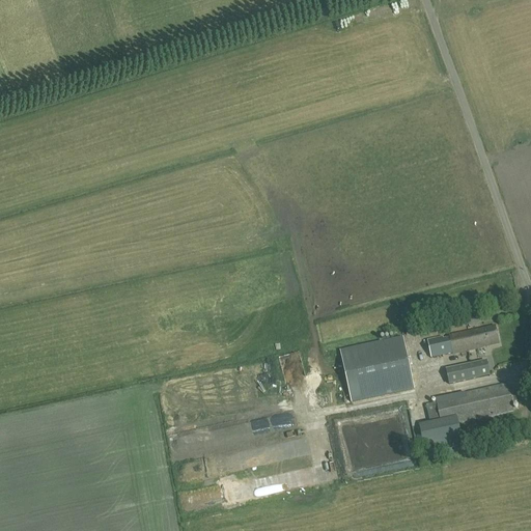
[(499,346),(495,327),(479,330),(478,330),(427,341),(430,359),(488,346),(488,348),(499,346)]
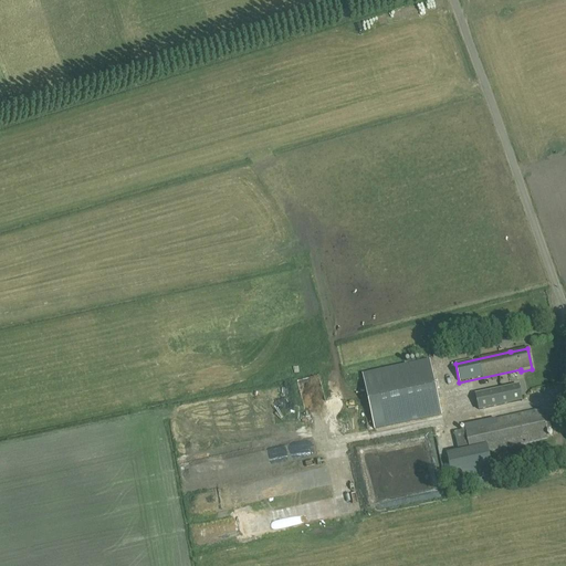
[(363,375),(375,429),(442,415),(430,359),(363,375)]
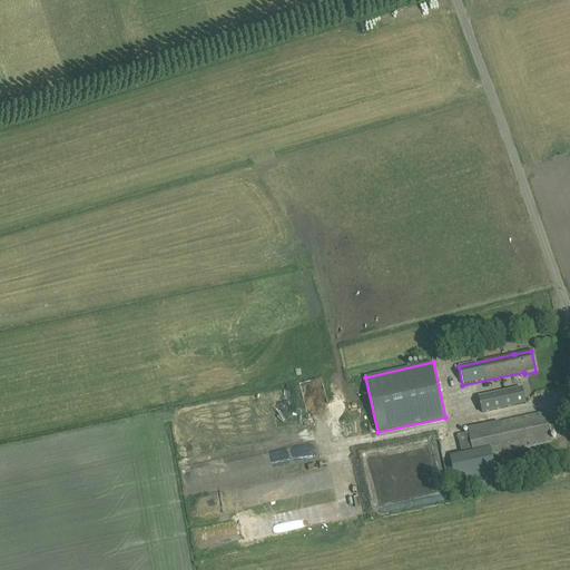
[(479,400),(481,414),(508,409),(527,403),(524,397),(522,387),(504,392),(505,394),(479,400)]
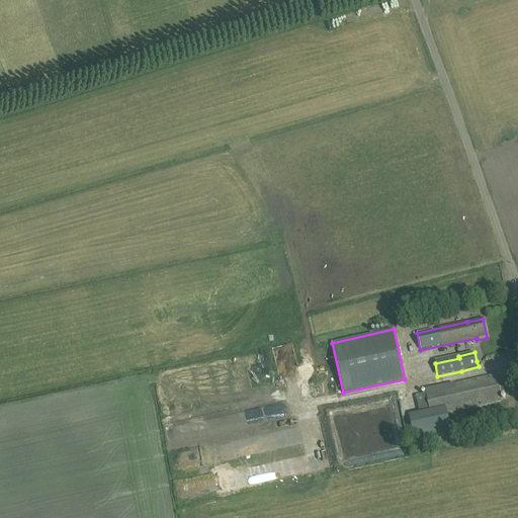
[(425,391),(426,394),(416,396),(420,416),(430,414),(431,417),(501,402),(499,394),(504,393),(502,382),(497,383),(495,375),(425,391)]
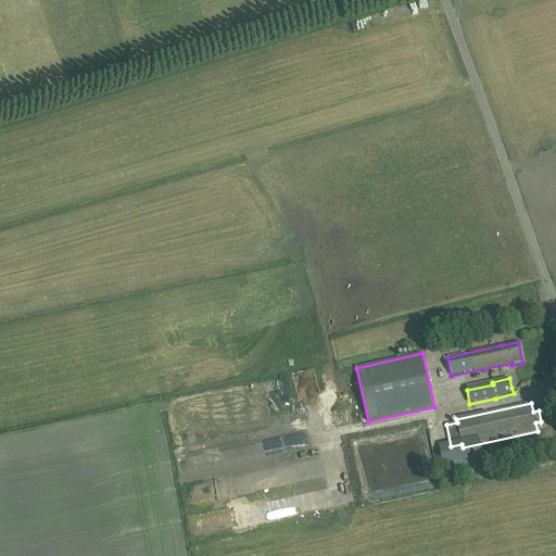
[(324,428),(336,426),(332,406),(320,408),(324,428)]
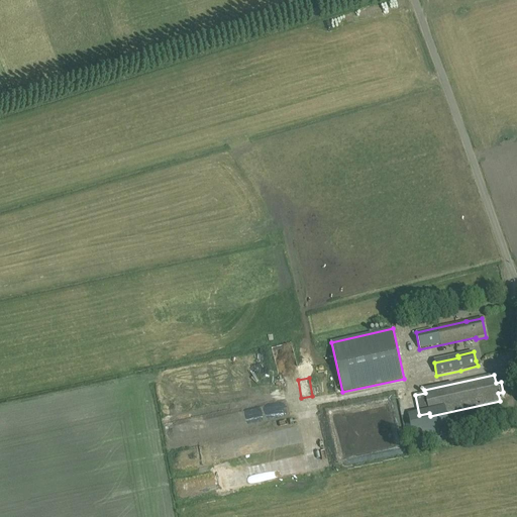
[(281,417),(279,402),(261,405),(263,420),(281,417)]
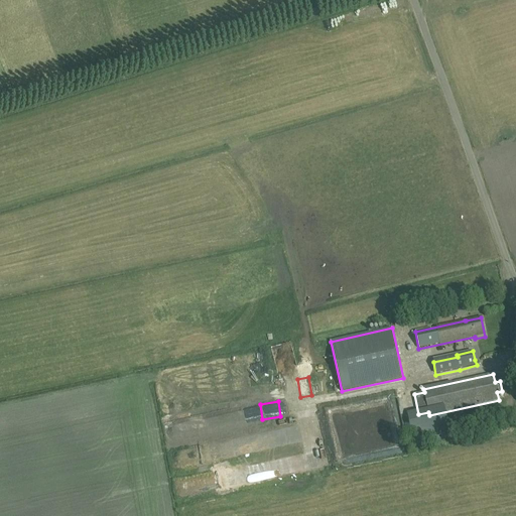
[(239,410),(223,416),(228,427),(251,418),(247,408),(239,411),(239,410)]
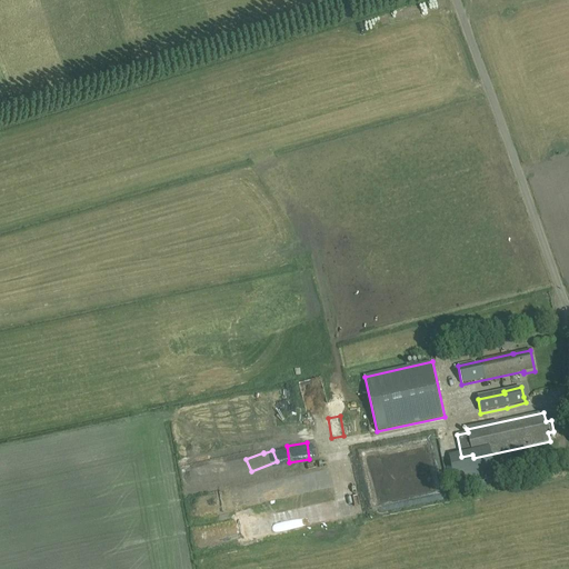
[(246,503),(246,495),(253,495),(253,488),(236,489),(236,503),(246,503)]
